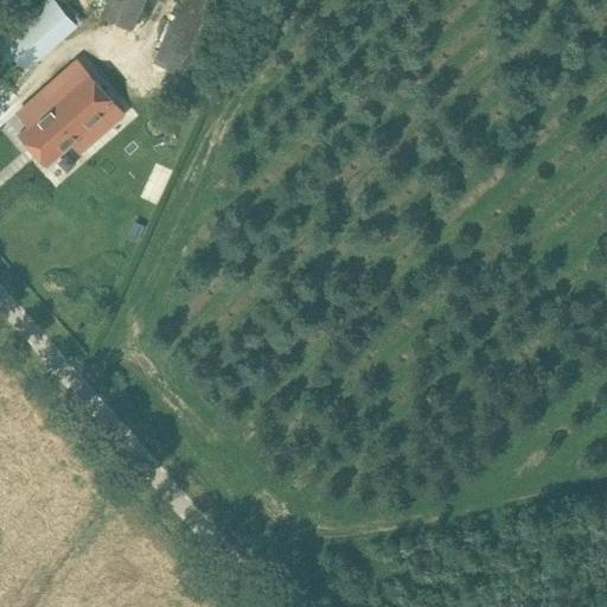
[(76,24),(55,0),(44,0),(38,6),(39,6),(63,34),(76,24)]
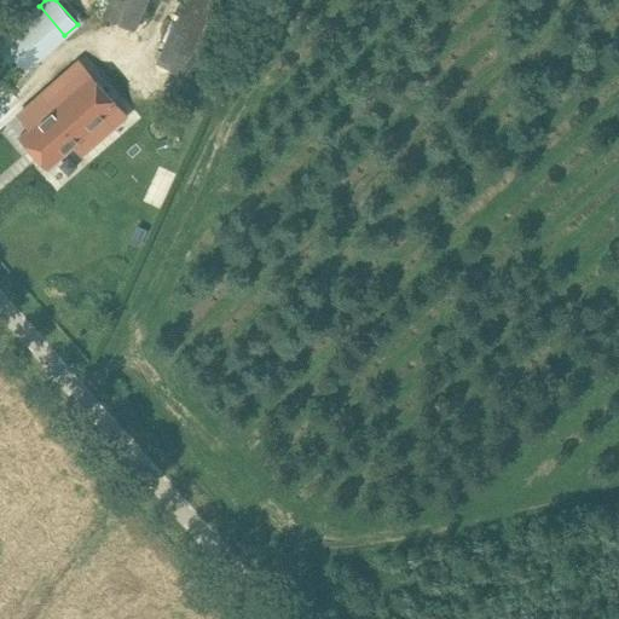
[(111,0),(104,16),(137,32),(150,0),(111,0)]
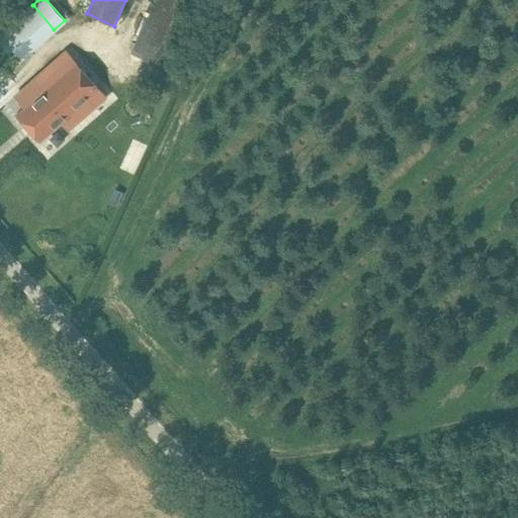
[(178,73),(210,0),(156,0),(133,53),(178,73)]
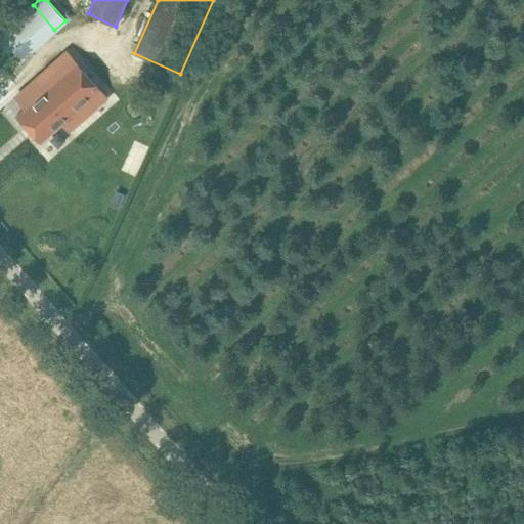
[(32,48),(11,25),(10,24),(0,32),(0,59),(13,48),(20,57),(32,48)]
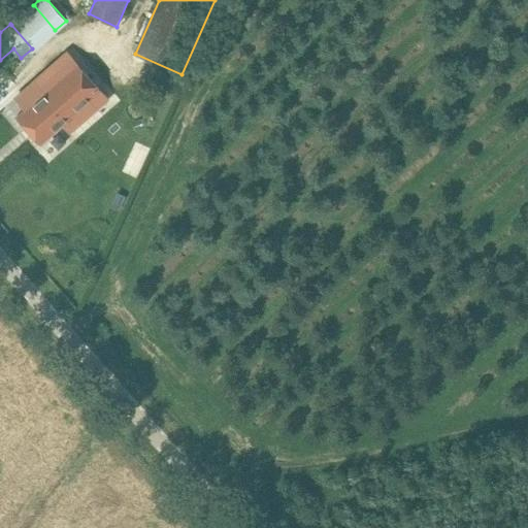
[(70,133),(86,120),(108,99),(71,57),(39,86),(35,80),(15,98),(25,109),(18,116),(41,142),(63,125),(70,133)]
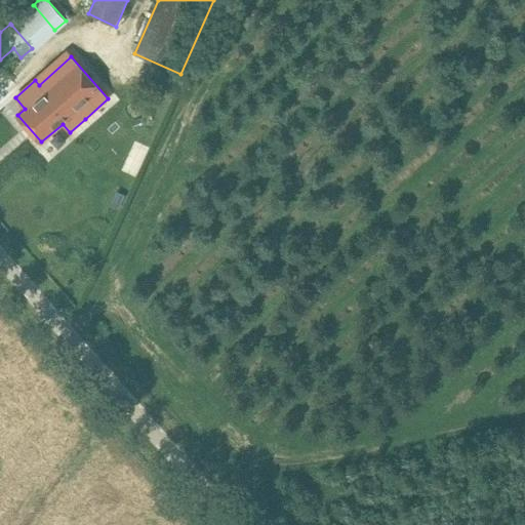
[(118,192),(111,206),(119,210),(125,195),(118,192)]
